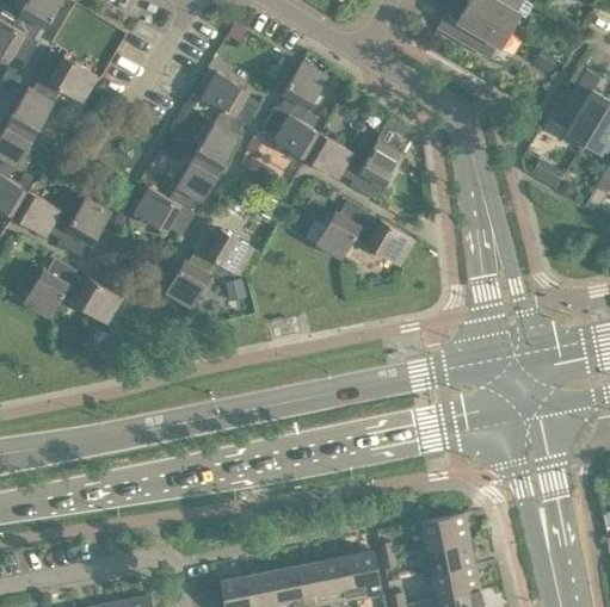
[(36,25),(47,31),(65,0),(30,0),(19,19),(13,29),(28,38),(29,37),(36,25)]
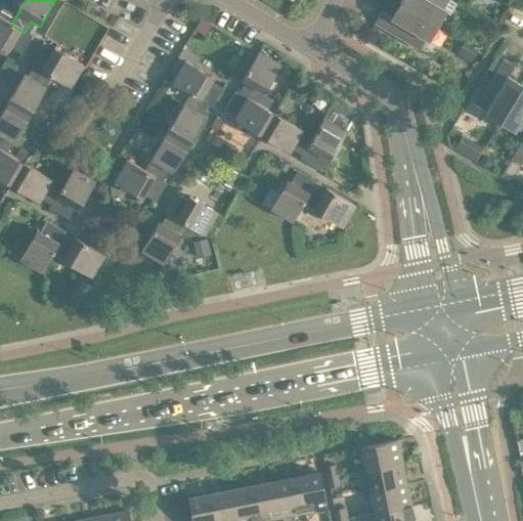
[(403,0),(400,6),(438,29),(447,14),(443,12),(449,2),(446,0),(403,0)]
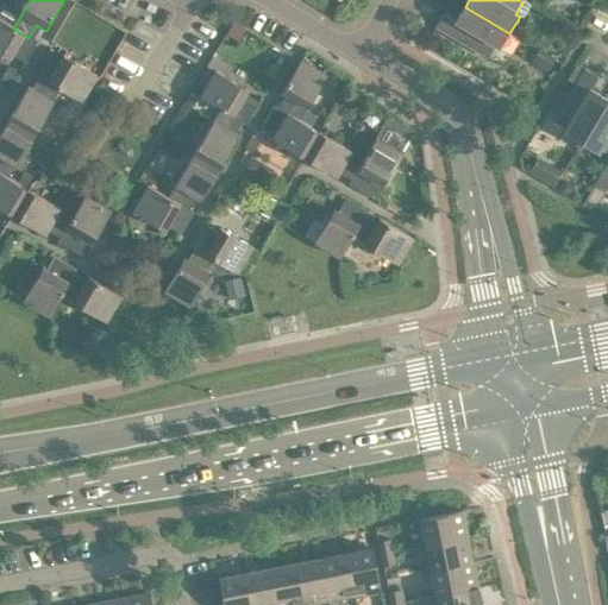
[(445,17),(437,30),(489,60),(496,48),(500,50),(509,33),(465,7),(456,23),(445,17)]
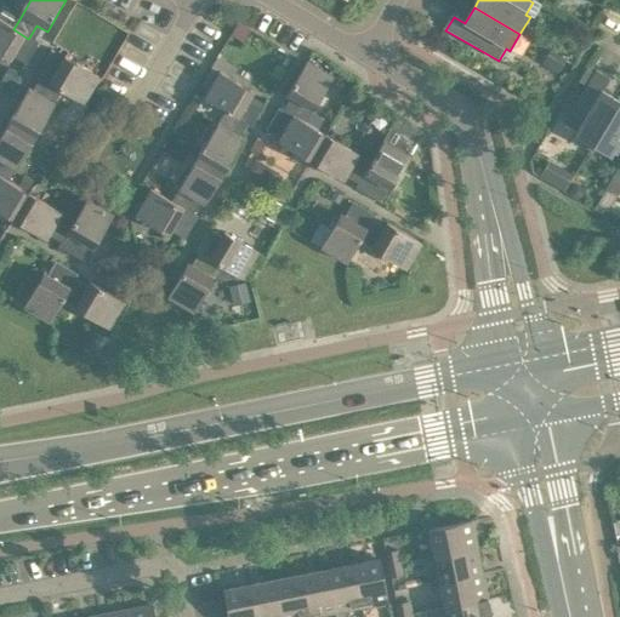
[(5,11),(0,18),(0,21),(13,29),(20,20),(5,11)]
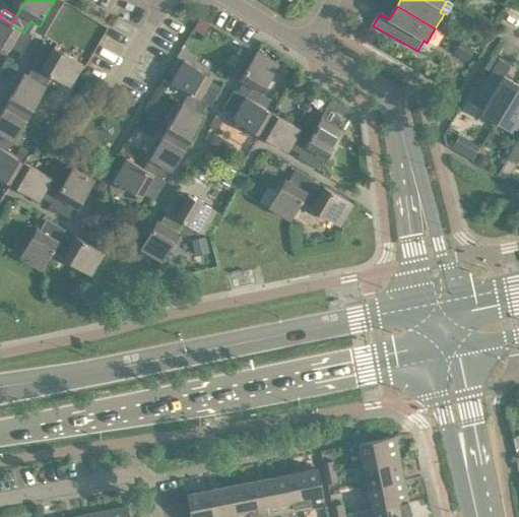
[(0,17),(0,47),(9,53),(14,45),(25,51),(34,38),(24,31),(23,33),(11,24),(0,17)]
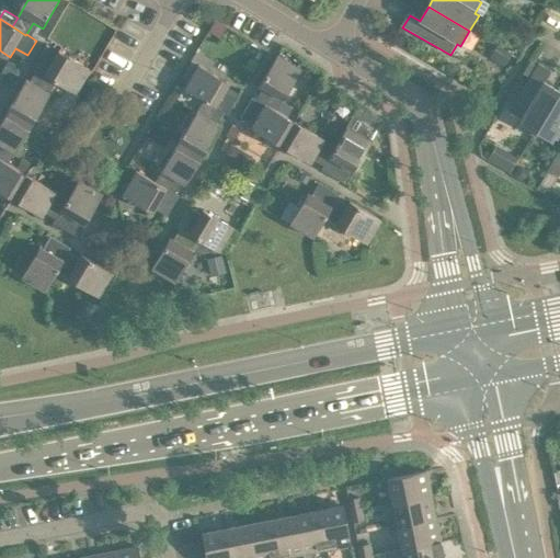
[(216,23),(209,34),(221,41),(228,30),(216,23)]
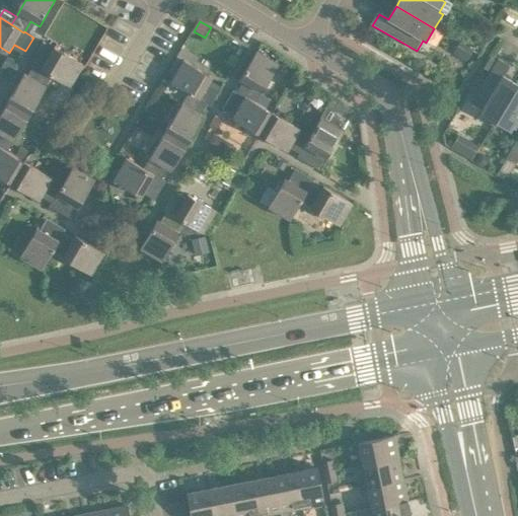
[(461,44),(454,55),(468,63),(474,53),(461,44)]
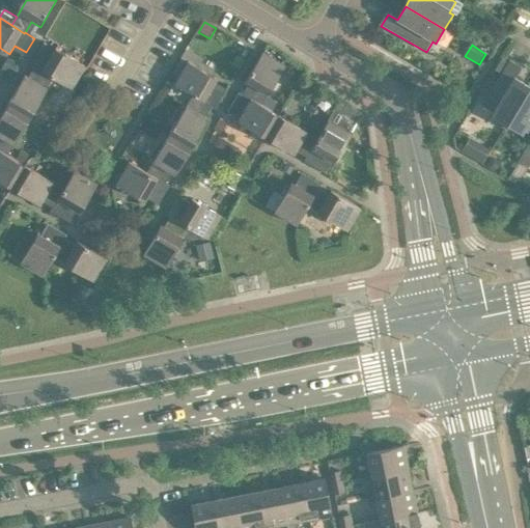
[(52,59),(39,53),(31,66),(42,73),(42,72),(54,80),(72,90),(85,68),(56,51),(52,59)]
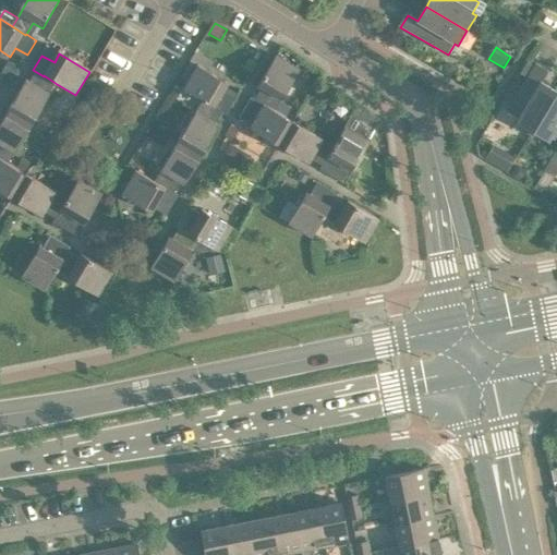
[(269,94),(263,105),(262,106),(276,113),(300,72),(277,58),(258,87),(269,94)]
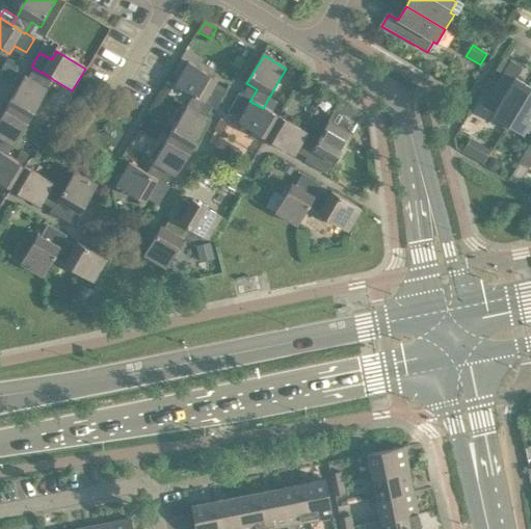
[(20,65),(9,59),(2,72),(12,78),(20,65)]
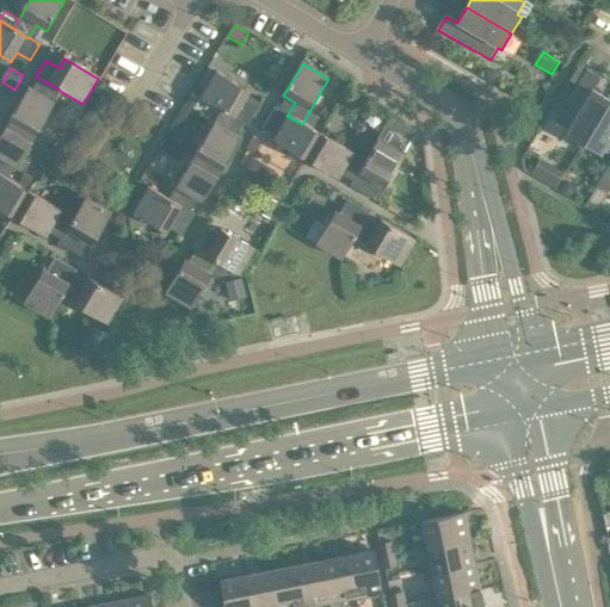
[(570,132),(567,136),(584,146),(609,104),(609,100),(595,92),(601,81),(587,73),(556,125),(570,132)]
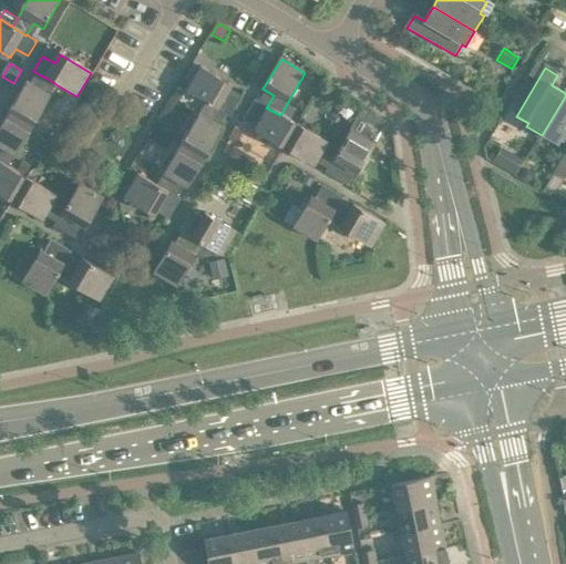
[(233,86),(202,69),(187,92),(206,104),(207,103),(220,111),(220,112),(230,118),(239,103),(227,95),(233,86)]
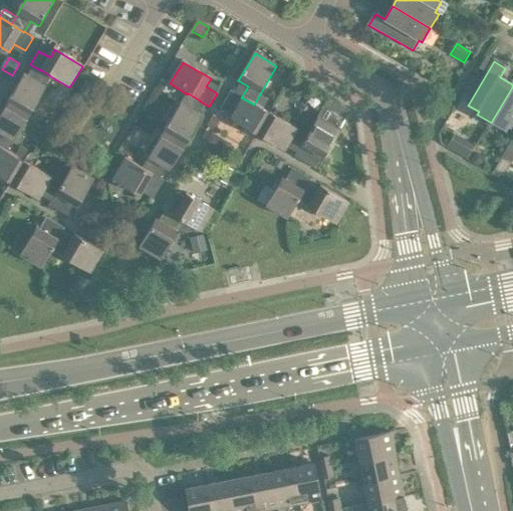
[(34,80),(24,75),(8,102),(30,115),(52,77),(40,69),(40,70),(34,80)]
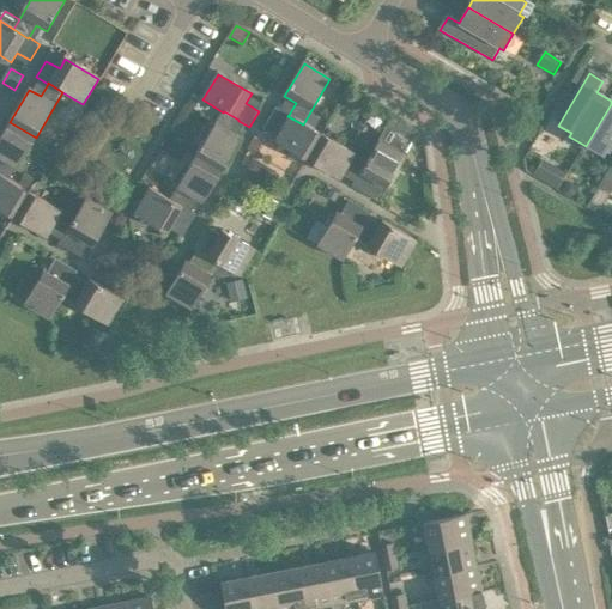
[(74,127),(86,108),(71,99),(60,119),(74,127)]
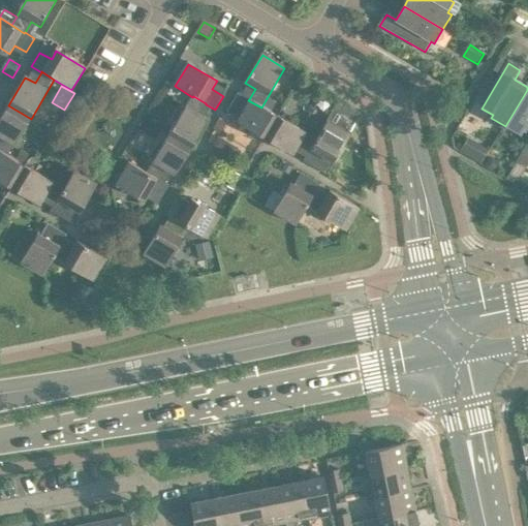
[(520,135),(522,131),(527,134),(527,90),(505,126),(520,135)]
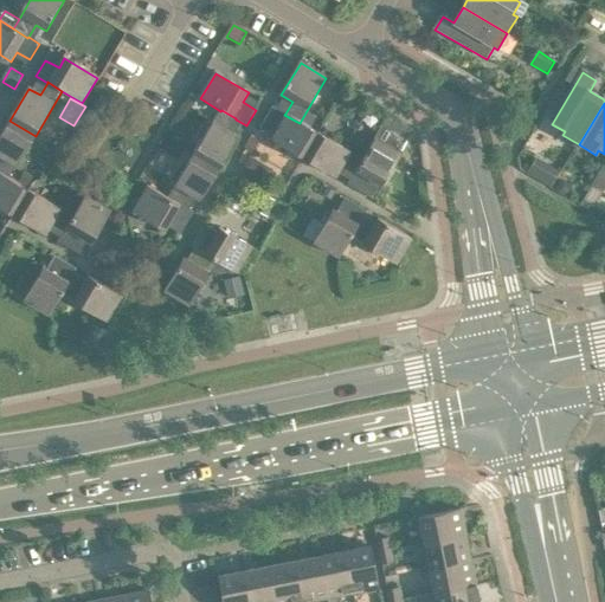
[(274,108),(264,124),(277,131),(272,141),(304,160),(320,134),(300,123),(284,115),(285,114),(274,108)]
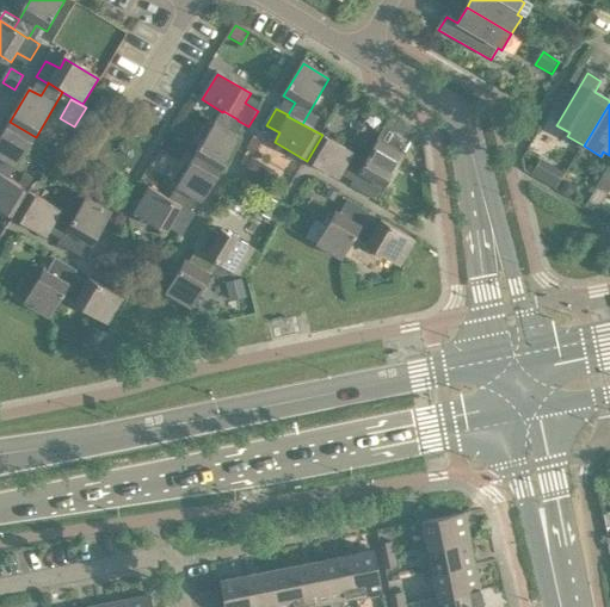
[(230,132),(238,121),(238,119),(223,111),(222,112),(196,156),(222,172),(241,140),(230,132)]
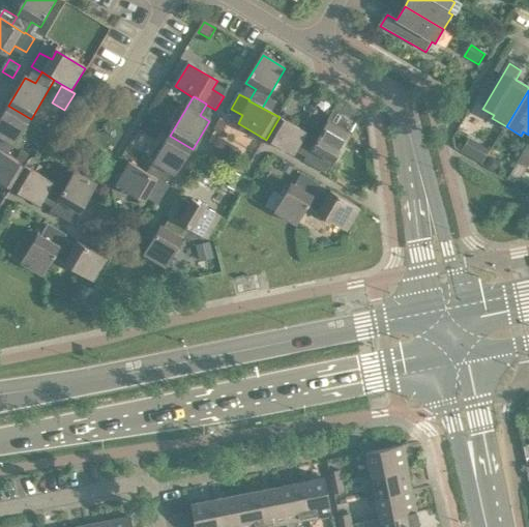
[(0,138),(2,140),(0,142),(0,152),(8,158),(8,157),(31,119),(8,106),(0,120),(0,138)]
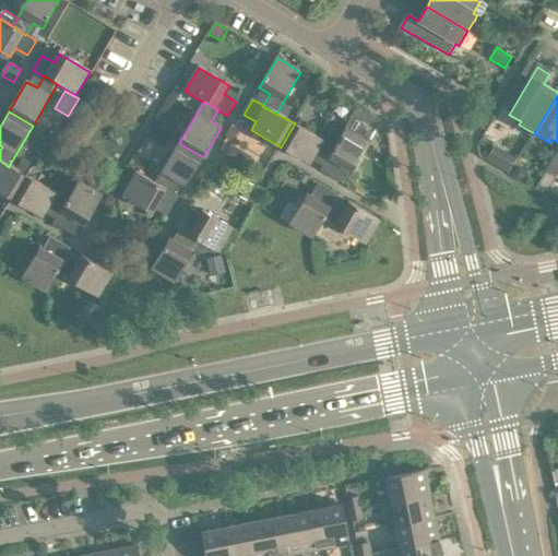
[(317,155),(328,162),(335,149),(335,148),(295,123),(281,148),(310,165),(317,155)]
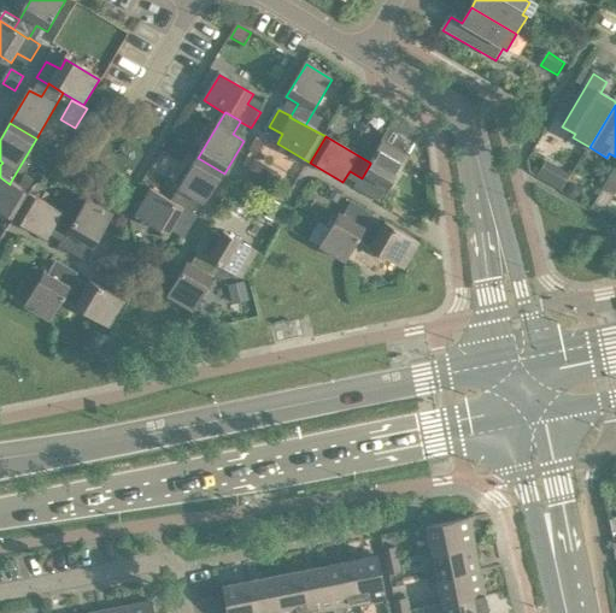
[(379,147),(364,139),(356,153),(370,161),(379,147)]
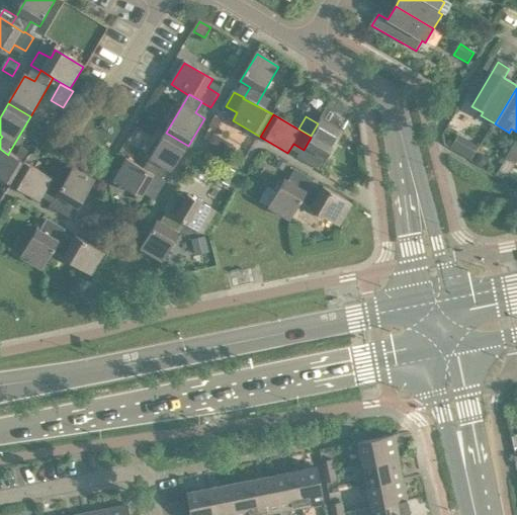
[(224,121),(217,117),(210,129),(217,133),(224,121)]
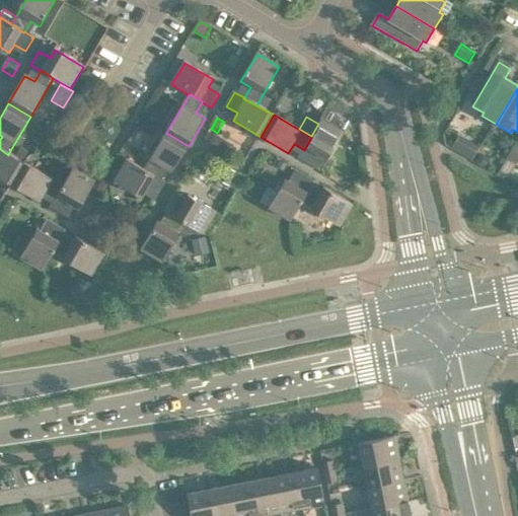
[(344,133),(321,120),(311,137),(311,138),(304,150),(298,159),(312,167),(319,156),(327,161),(344,133)]
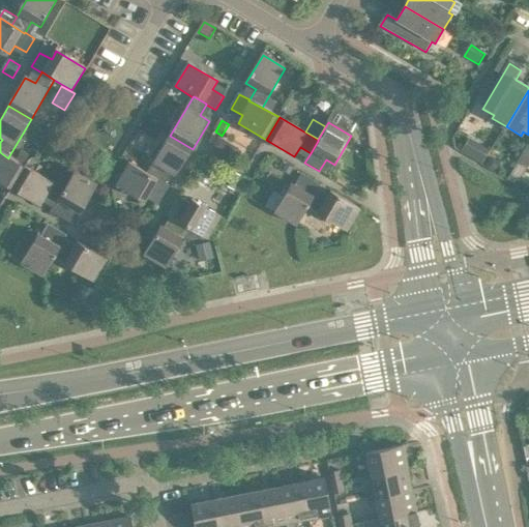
[(166,171),(176,177),(193,149),(170,136),(147,174),(147,175),(159,182),(166,171)]
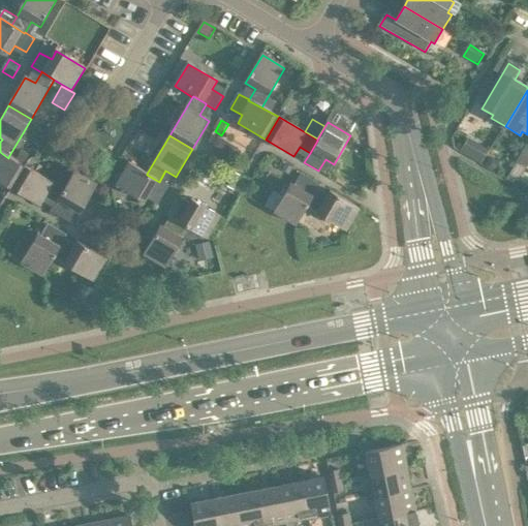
[(218,137),(211,149),(233,161),(239,150),(218,137)]
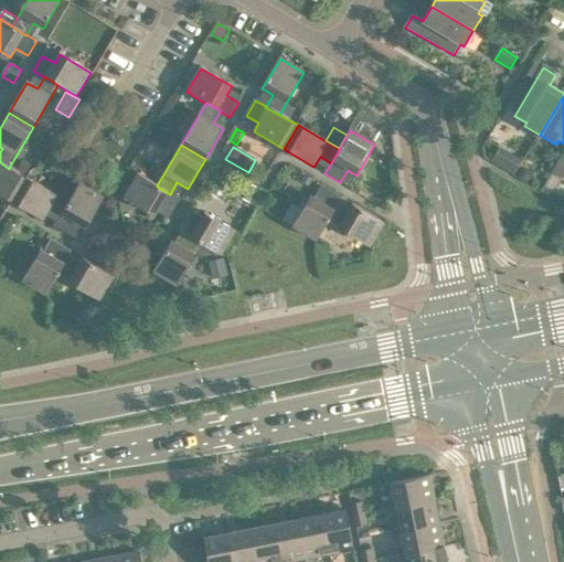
[(501,149),(492,163),(514,177),(523,161),(501,149)]
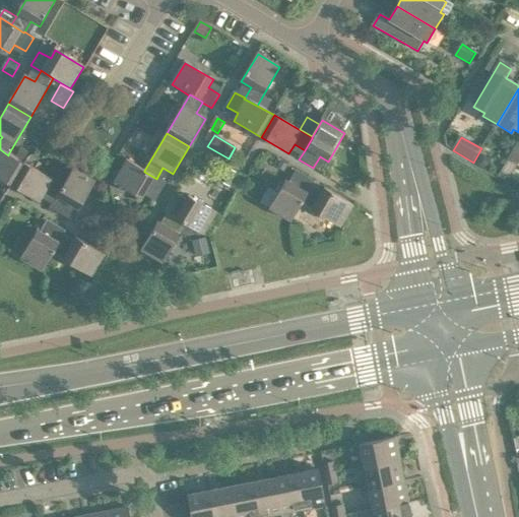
[(0,179),(12,187),(25,165),(8,154),(8,155),(0,149),(0,179)]
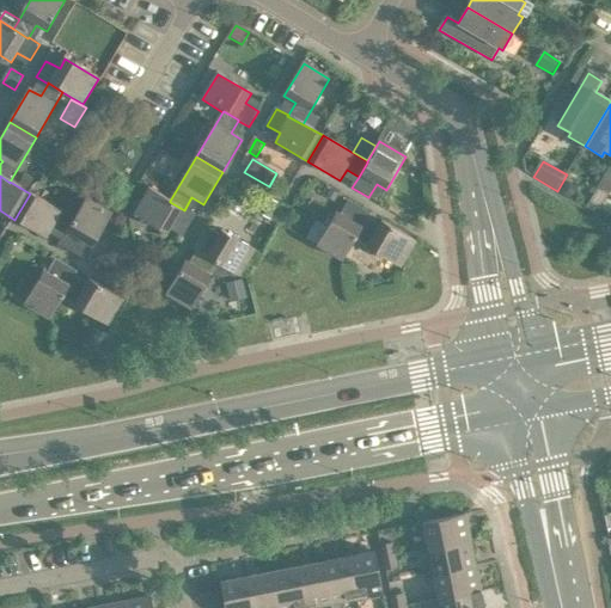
[(34,180),(25,176),(19,185),(29,190),(34,180)]
